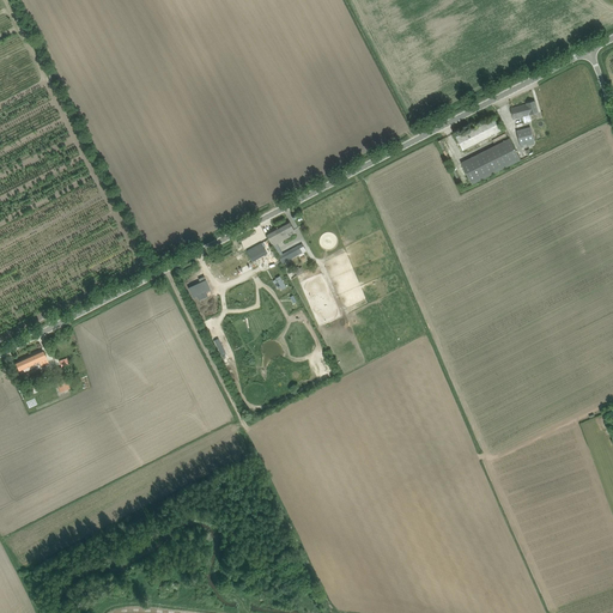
[(532,121),(529,115),(539,113),(535,101),(527,103),(527,104),(511,109),(514,120),(521,117),(523,123),(532,121)]
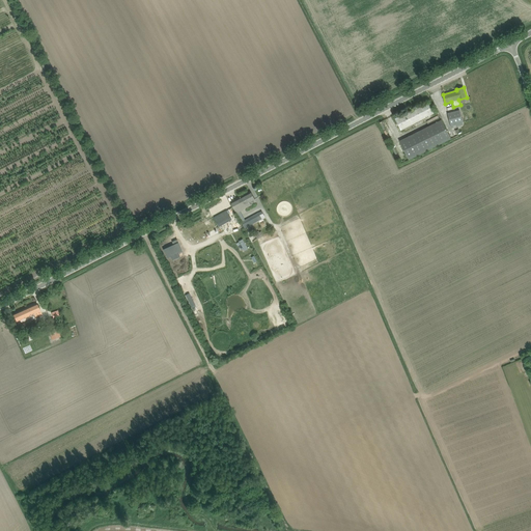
[(400,131),(431,114),(434,113),(428,103),(395,119),(400,131)]
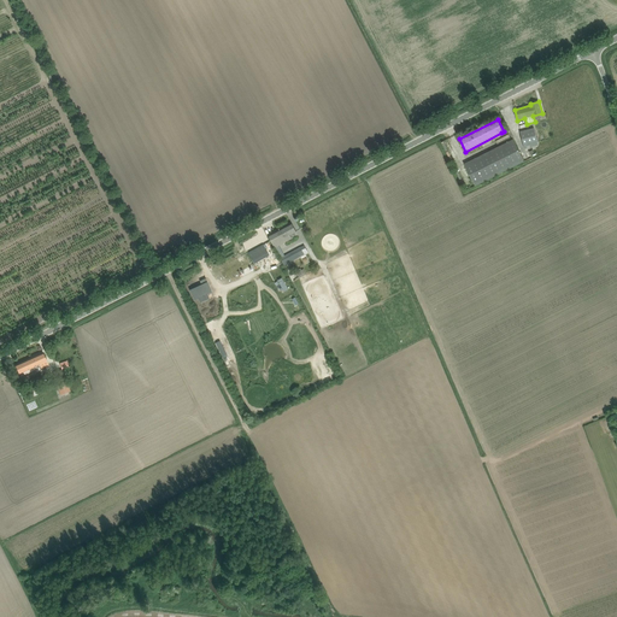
[(524,146),(538,142),(534,128),(521,131),(524,146)]
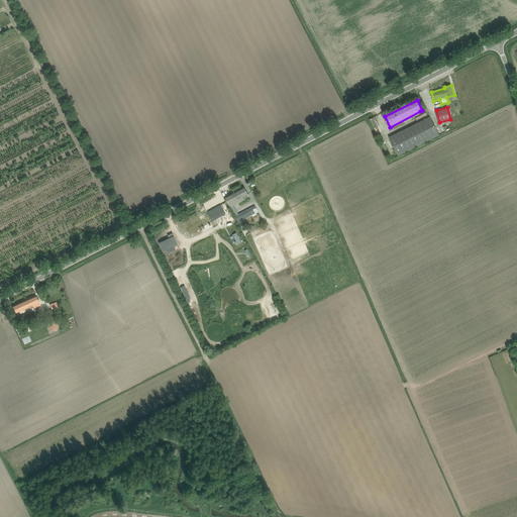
[(398,156),(439,135),(430,117),(389,137),(398,156)]
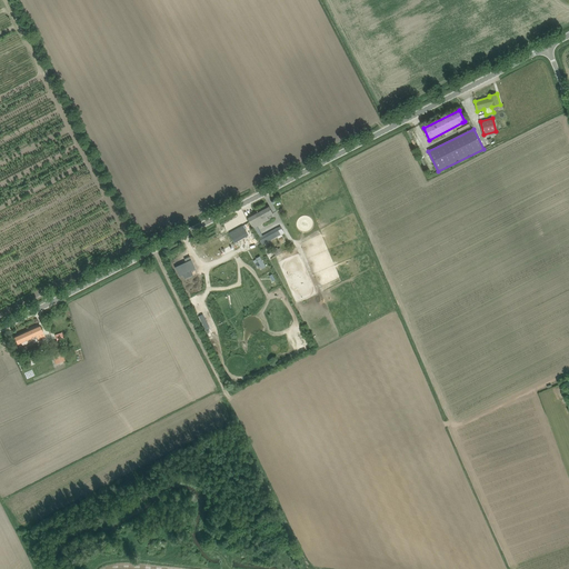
[(248,218),(250,222),(253,229),(270,220),(269,217),(273,215),(269,206),(248,218)]
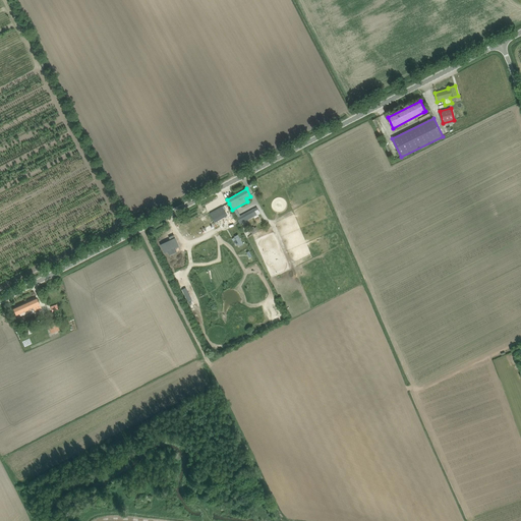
[(210,214),(215,222),(228,216),(223,207),(210,214)]
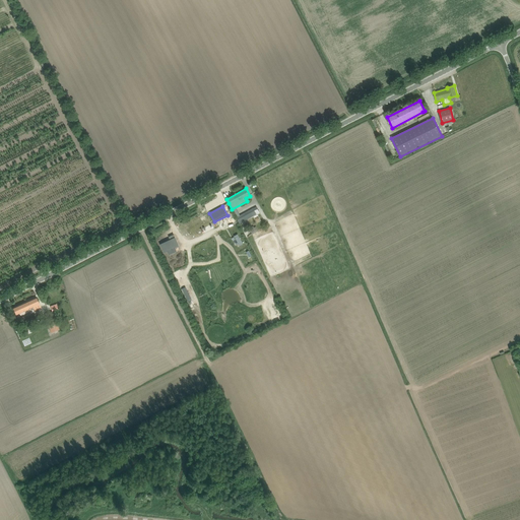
[(237,217),(240,223),(257,214),(254,208),(237,217)]
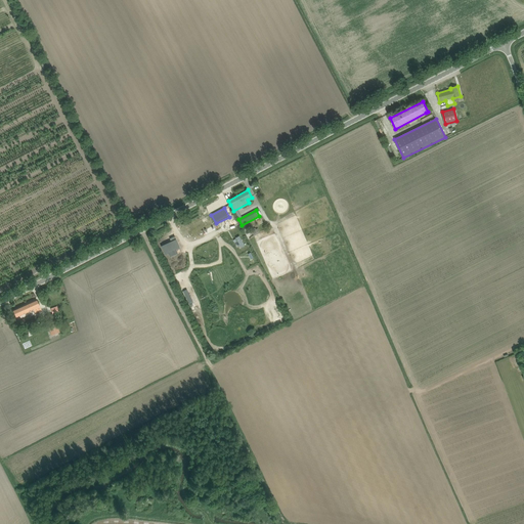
[(245,246),(239,235),(236,237),(239,244),(237,245),(238,247),(241,246),(242,248),(245,246)]
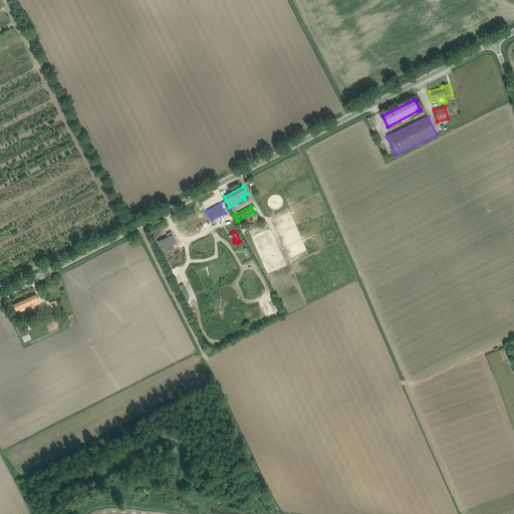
[(176,248),(171,239),(167,241),(168,243),(158,248),(162,256),(176,248)]
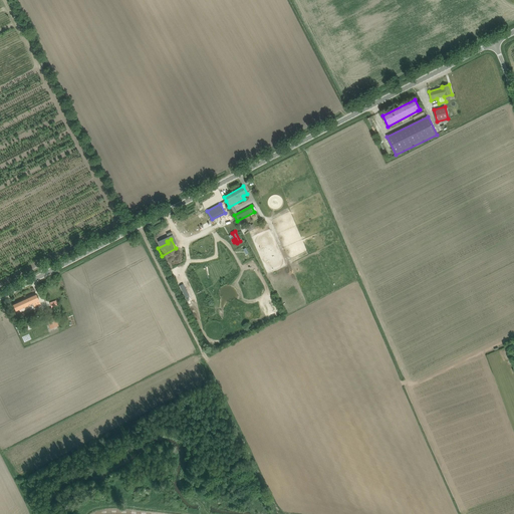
[(13,304),(15,308),(16,311),(33,303),(35,306),(40,304),(36,294),(13,304)]
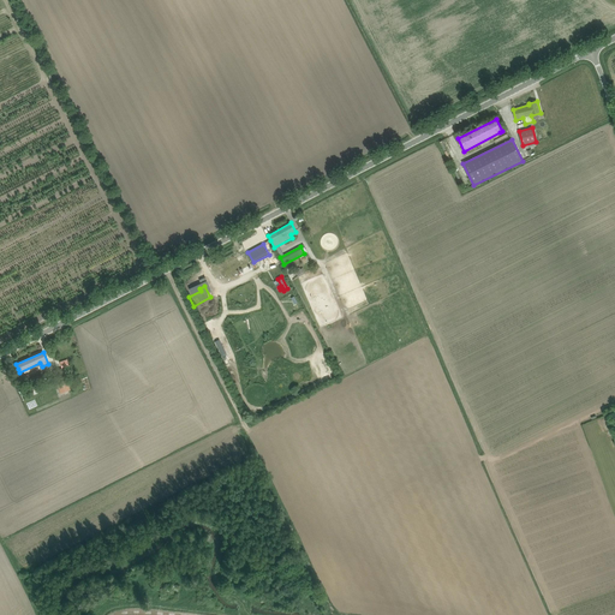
[(70,390),(63,368),(53,371),(60,394),(70,390)]
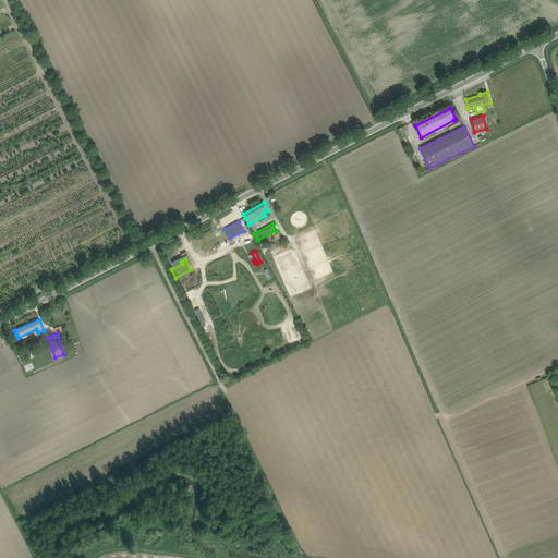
[(33,354),(29,344),(23,347),(26,356),(33,354)]
